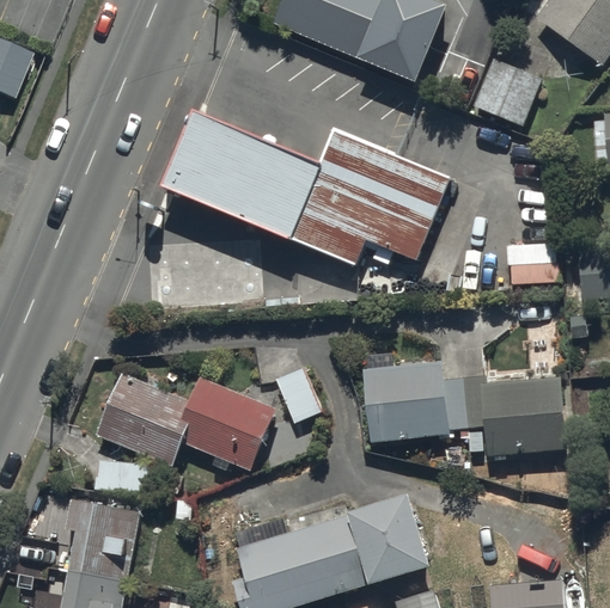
[(282,0),(272,31),(355,67),(361,53),(416,77),(449,0),(282,0)]
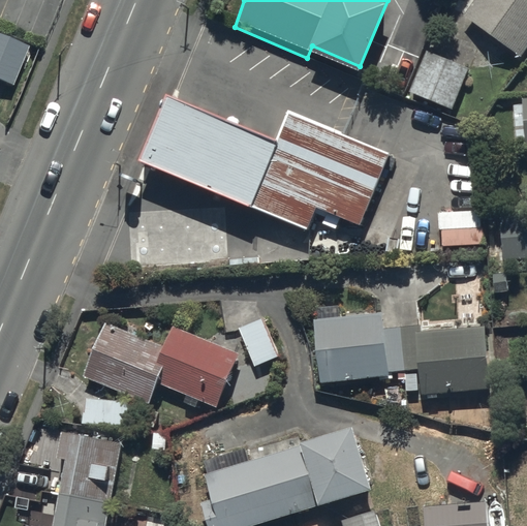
[(526,0),(470,0),(464,10),(520,54),(526,43),(526,0)]
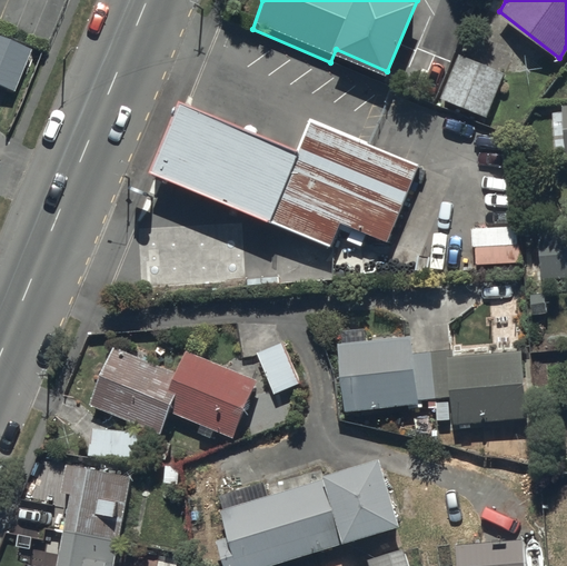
[(0,89),(11,95),(30,51),(0,38),(0,89)]
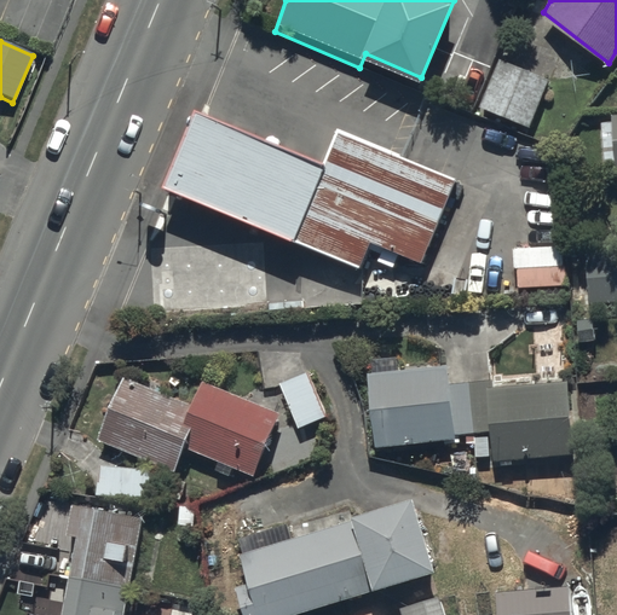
[(497,62),(478,110),(528,128),(547,80),(497,62)]
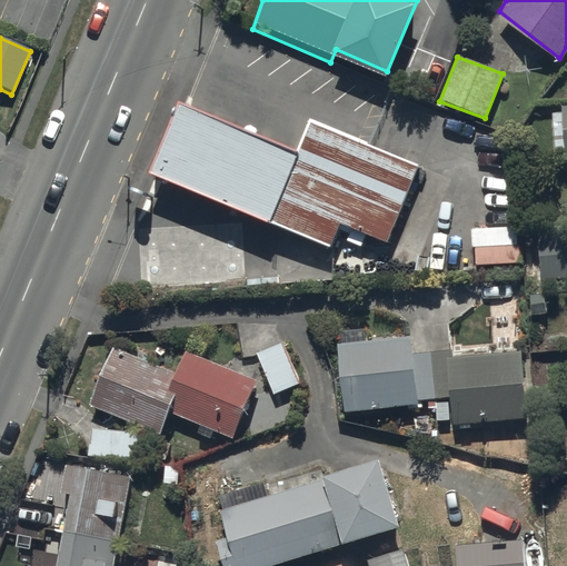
[(305,177),(189,130),(160,200),(278,249),(305,177)]
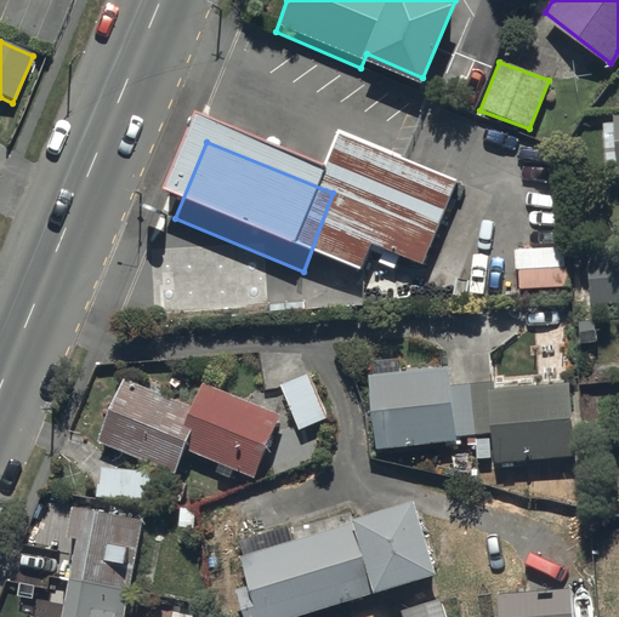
[(368,289),(376,263),(431,283),(461,196),(347,156),(307,267),(368,289)]
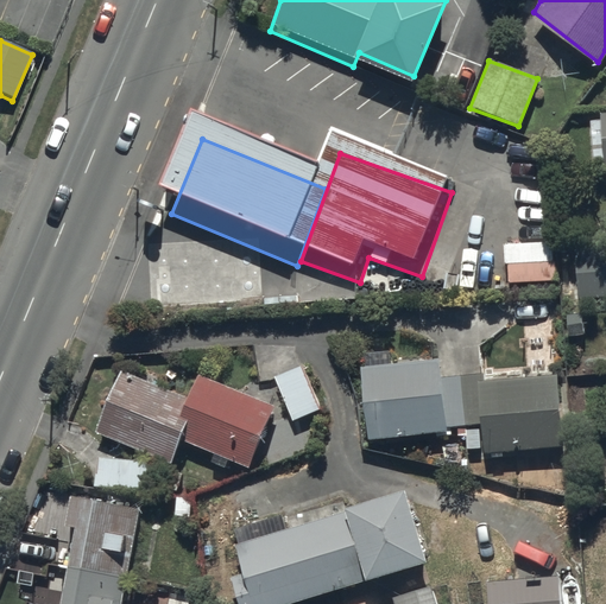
[(507,262),(506,280),(555,279),(554,240),(503,241),(504,262),(507,262)]
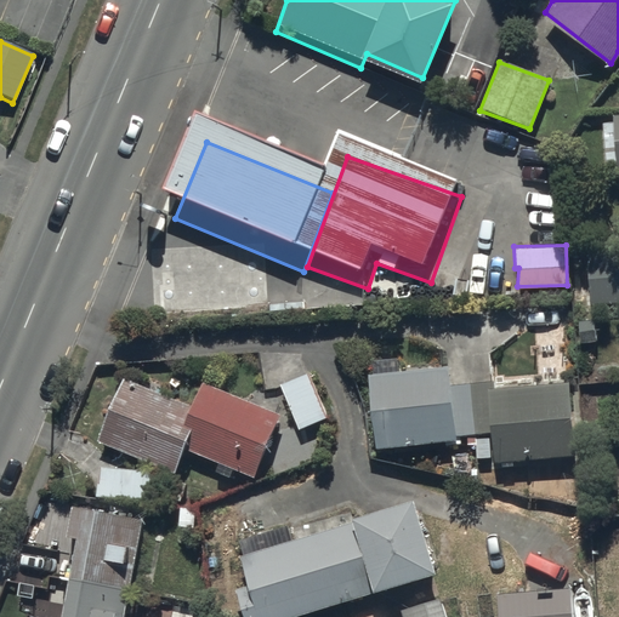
[(618,249),(586,250),(590,303),(618,301),(618,249)]
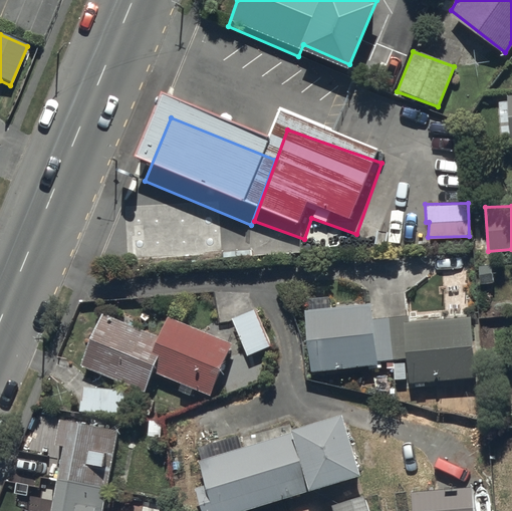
[(372,302),(304,309),(310,369),(378,362),(392,362),(393,380),(409,379),(409,381),(476,378),(473,315),(410,318),(410,315),(374,318),(372,302)]
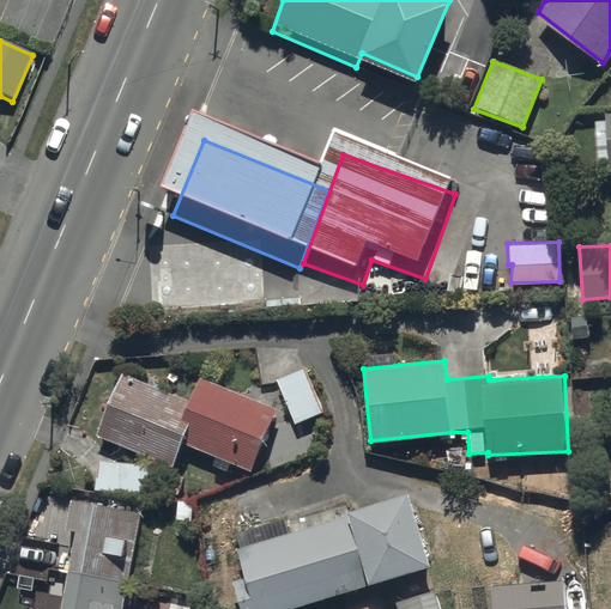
[(303,369),(276,381),(295,424),(322,412),(303,369)]
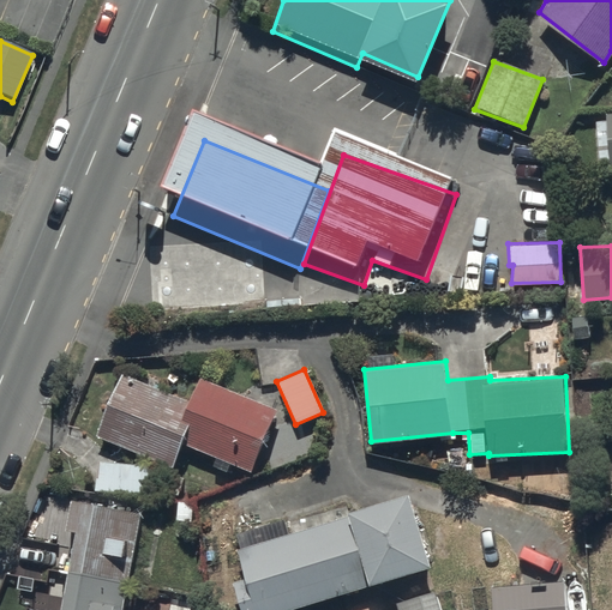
[(124,370),(96,435),(173,469),(183,445),(252,473),(280,410),(202,376),(192,400),(124,370)]
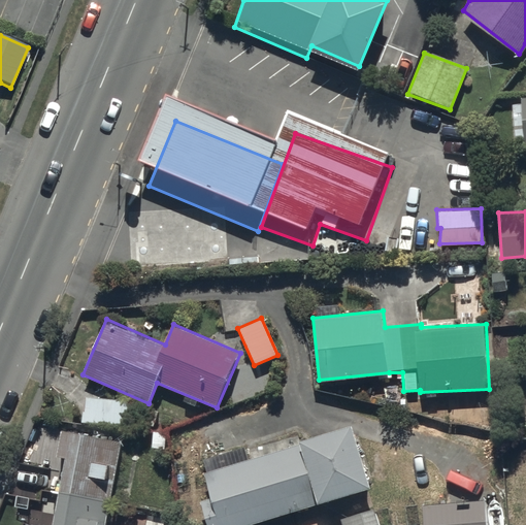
[(83,397),(80,422),(126,427),(129,401),(83,397)]
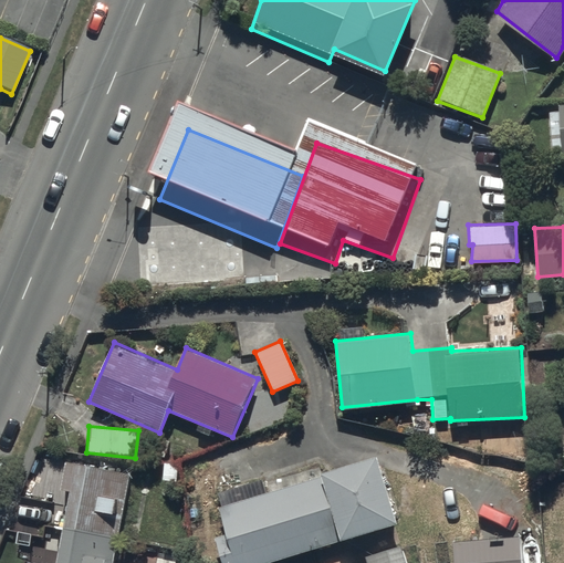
[(325,473),(264,492),(261,478),(218,491),(221,503),(218,504),(226,531),(213,534),(222,562),(257,562),(399,519),(378,450),(323,468),(325,473)]
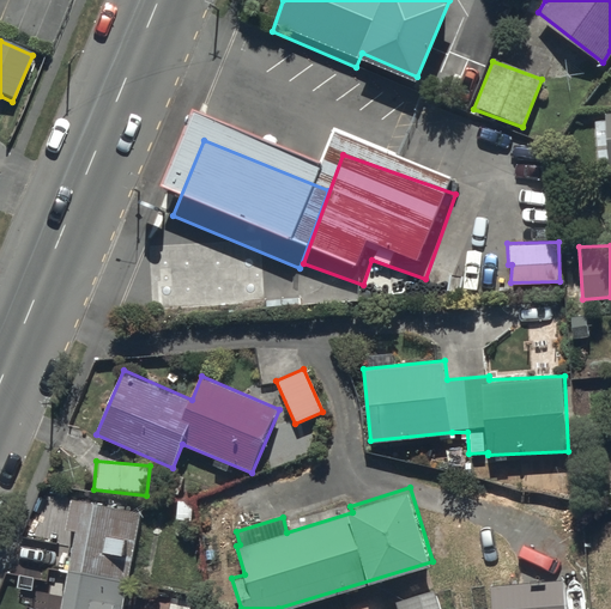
[(72,494),(66,525),(78,528),(64,603),(54,603),(53,608),(123,608),(140,505),(72,494)]
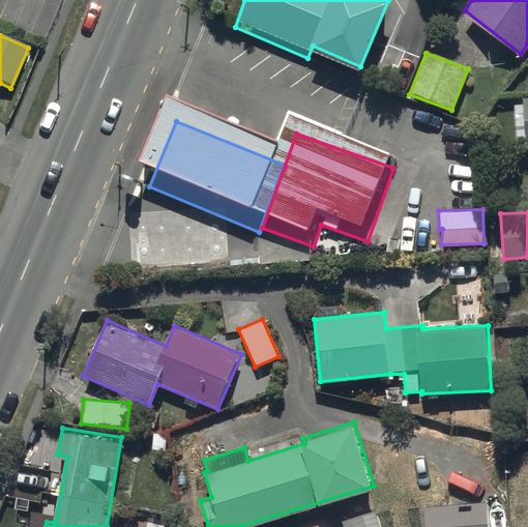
[(491,526),(492,504),(423,507),(423,526),(491,526)]
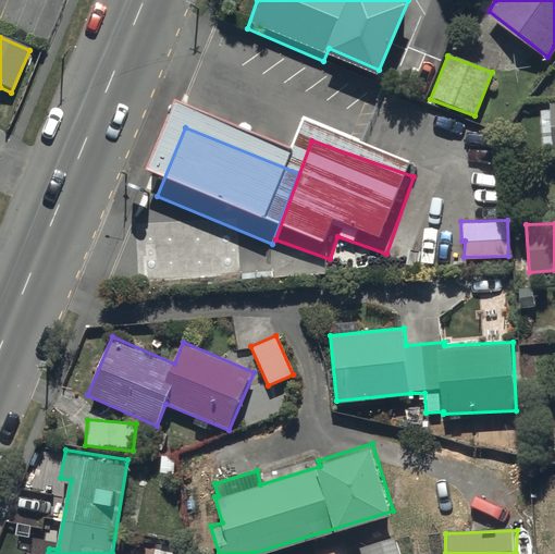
[(398,553),(394,537),(358,548),(359,553),(398,553)]
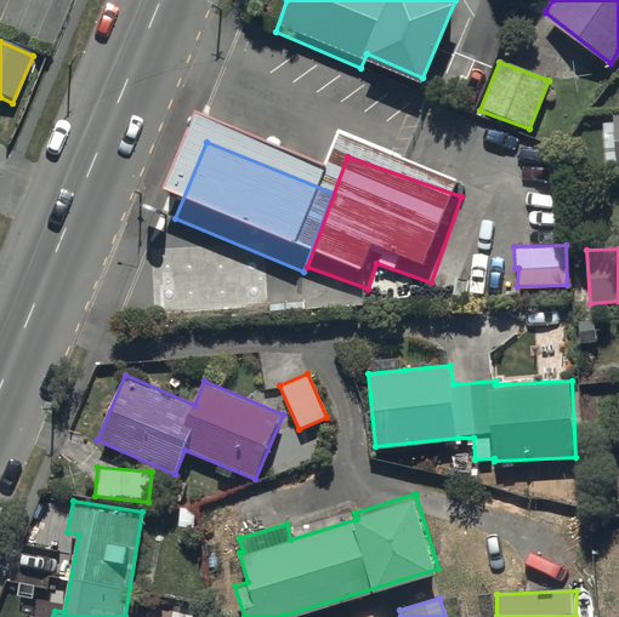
All buildings are outlined.
